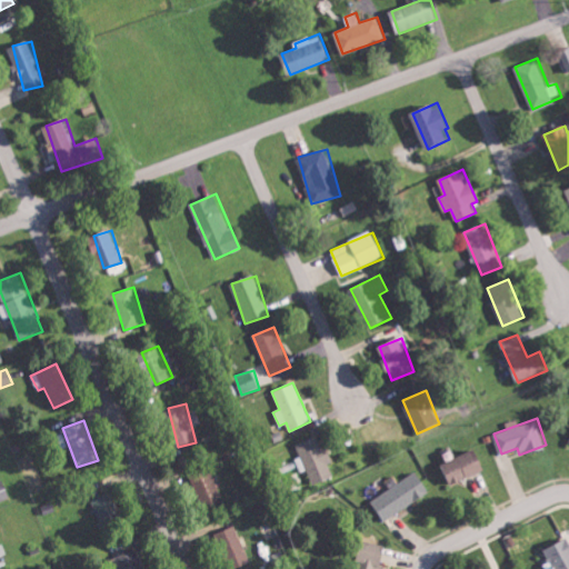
[(333,477),(328,462),(332,461),(326,443),(320,446),(317,437),(297,443),(311,485),(333,477)]
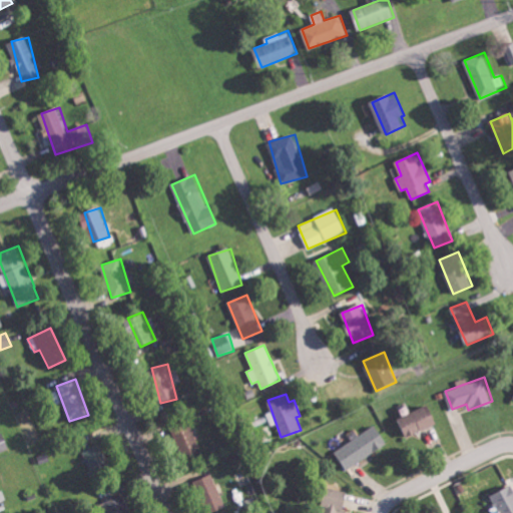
[(400,416),(408,435),(440,422),(432,403),(400,416)]
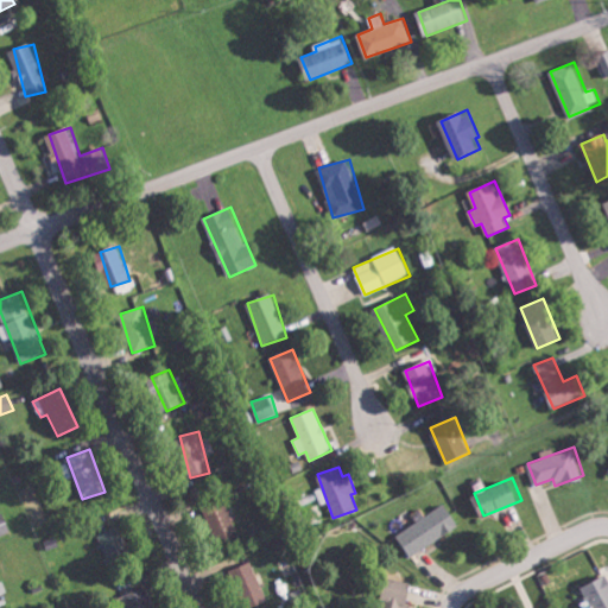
[(398,533),(412,555),(460,524),(445,501),(420,518),(422,518),(398,533)]
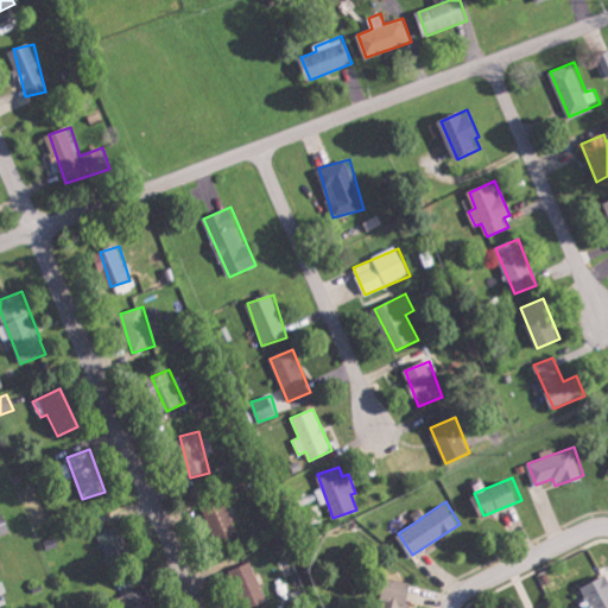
[(223,543),(240,537),(228,508),(213,515),(223,543)]
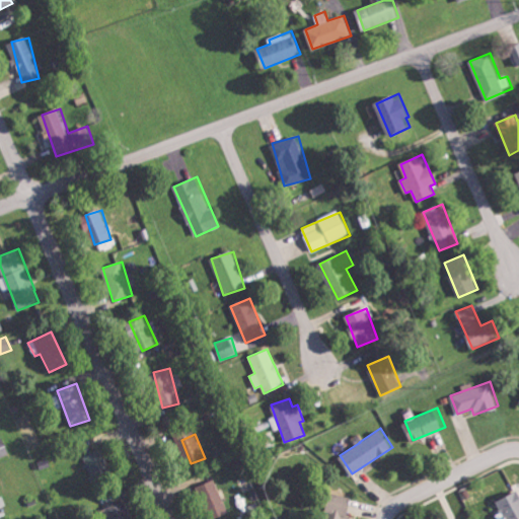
[(0,457),(9,455),(4,438),(0,439),(0,457)]
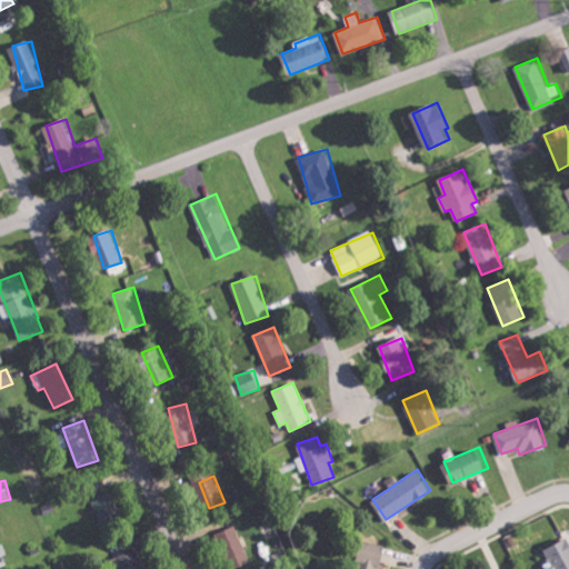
[(122,517),(111,490),(91,499),(102,525),(122,517)]
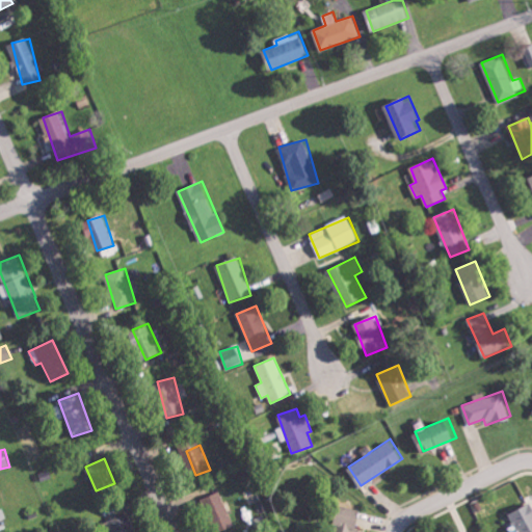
[(232,526),(223,491),(205,496),(212,530),(232,526)]
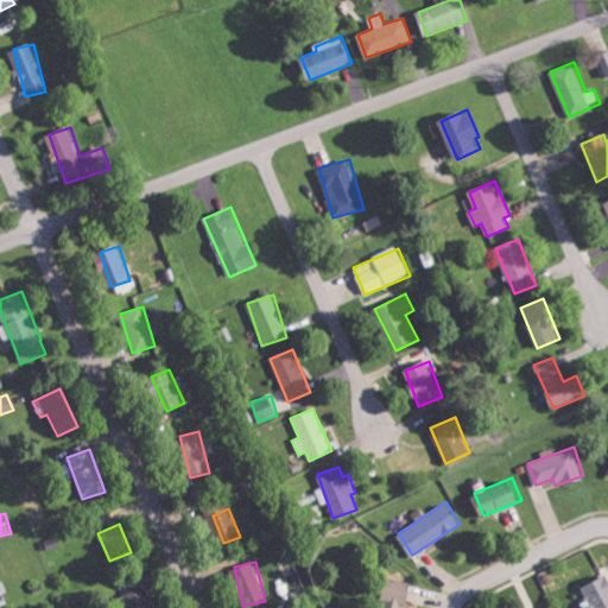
[(582,587),(589,599),(582,602),(584,607),(607,607),(607,572),(582,587)]
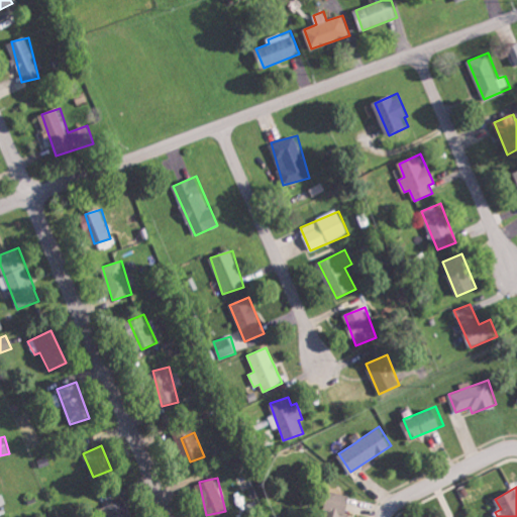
[(348,516),(352,494),(332,490),(327,516),(348,516)]
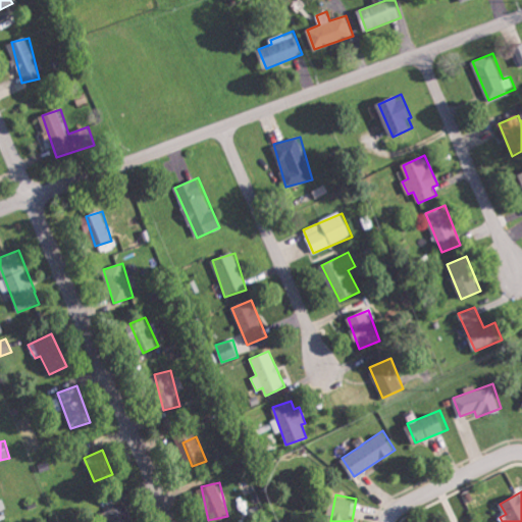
[(113,521),(133,521),(124,503),(108,510),(113,521)]
